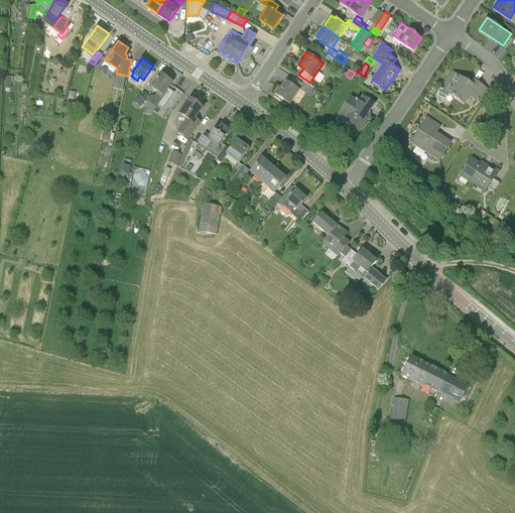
[(168,90),(166,88),(172,80),(161,72),(155,80),(151,86),(158,90),(155,94),(149,94),(147,106),(145,112),(152,113),(153,108),(155,108),(158,111),(162,106),(158,103),(168,90)]
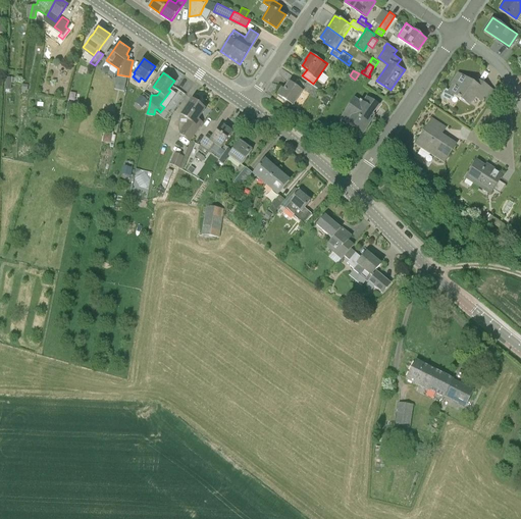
[(458,95),(463,95),(471,101),(475,95),(481,98),(489,86),(483,82),(480,86),(463,74),(459,72),(453,82),(454,83),(450,89),(447,87),(441,94),(450,99),(457,94),(458,95)]
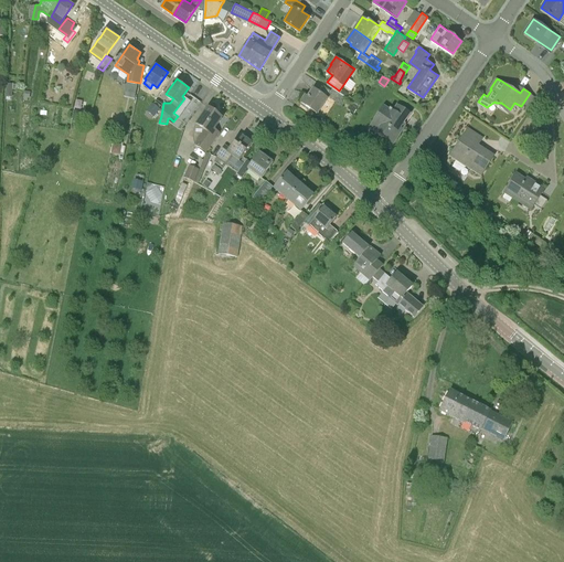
[(334,87),(332,89),(325,84),(320,92),(314,88),(308,96),(309,96),(305,103),(317,110),(317,112),(329,95),(340,103),(346,95),(339,91),(334,87)]
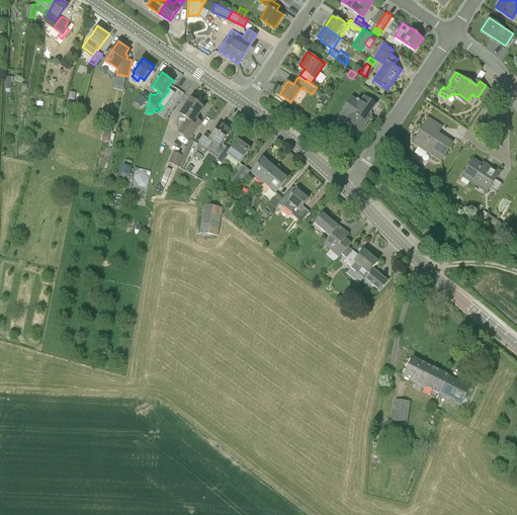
[(311,83),(317,87),(318,88),(318,87),(320,84),(314,79),(311,83)]
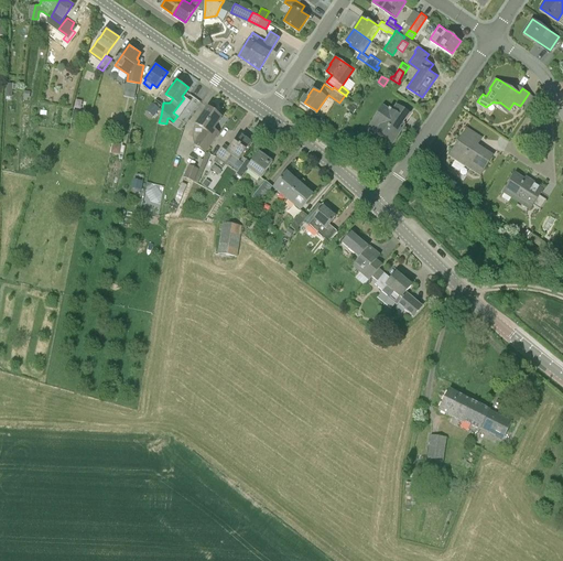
[(349,107),(355,110),(359,104),(354,99),(352,98),(347,106),(349,107)]
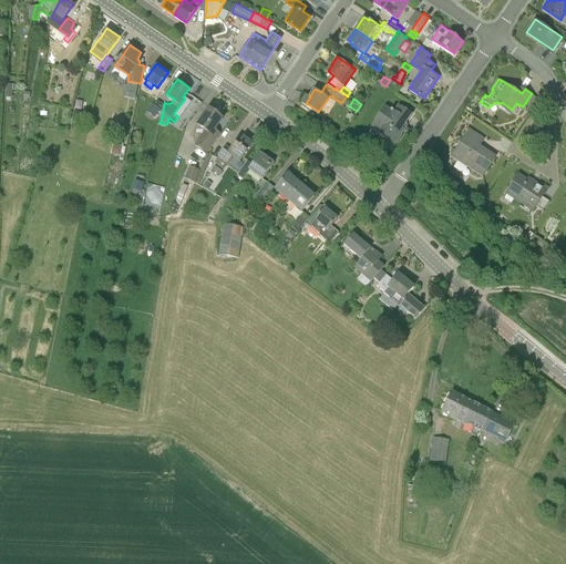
[(162,108),(153,102),(147,109),(155,116),(162,108)]
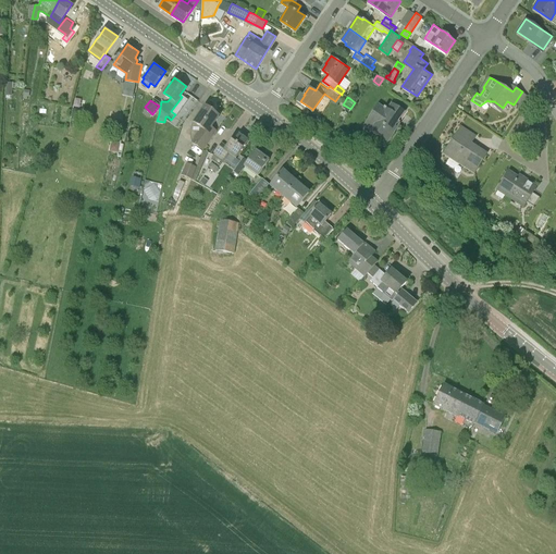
[(393,128),(405,110),(406,109),(392,100),(388,106),(385,103),(384,105),(379,101),(365,123),(372,127),(372,128),(384,137),(387,131),(391,133),(394,128),(393,128)]
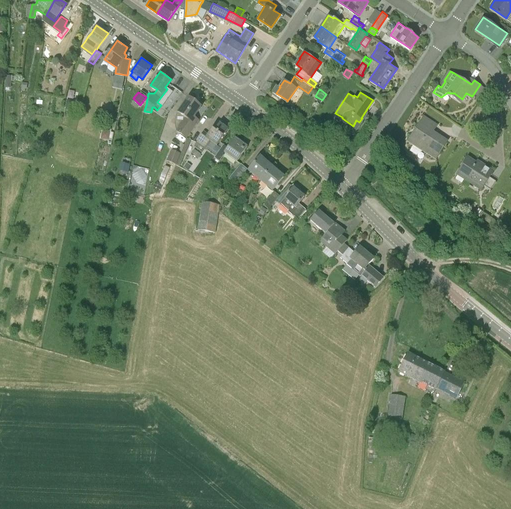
[(187,137),(194,127),(200,119),(195,115),(202,105),(189,96),(183,104),(178,110),(186,115),(176,129),(187,137)]
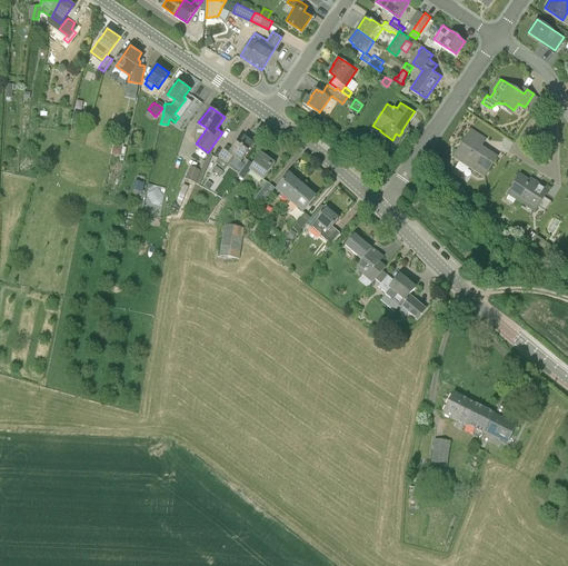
[(485,176),(491,165),(497,156),(481,146),(487,137),(471,127),(452,156),(485,176)]
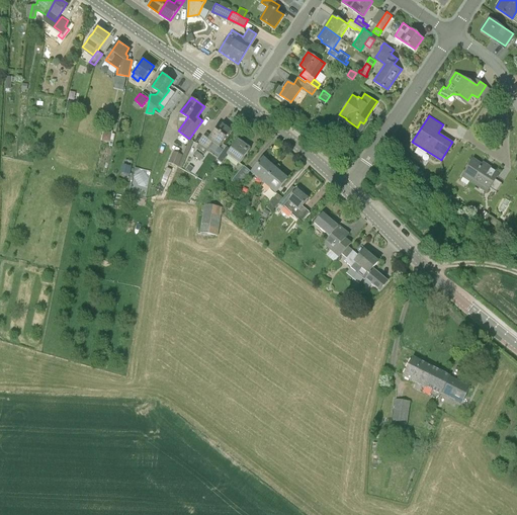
[(225,143),(228,138),(233,131),(223,122),(218,130),(214,129),(210,134),(206,131),(198,142),(196,146),(205,152),(212,142),(221,148),(222,147),(221,146),(224,143),(225,143)]
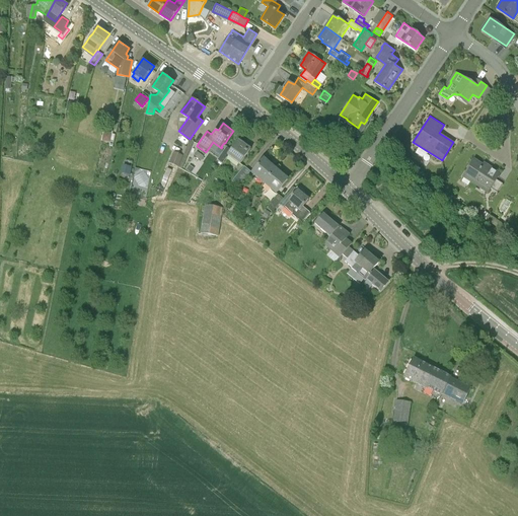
[(240,162),(245,155),(251,147),(238,138),(232,146),(231,148),(227,145),(224,148),(218,158),(223,161),(228,153),(240,162)]
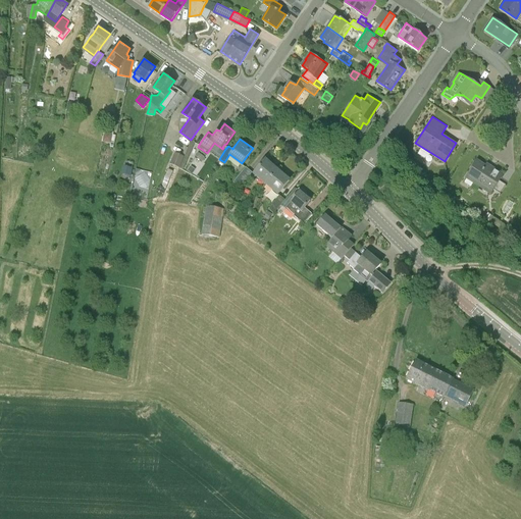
[(191,140),(185,155),(179,165),(184,167),(195,141),(191,140)]
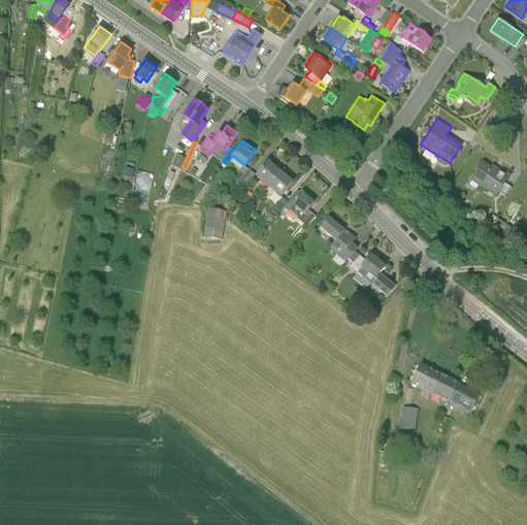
[(204,161),(207,156),(201,152),(198,157),(204,161)]
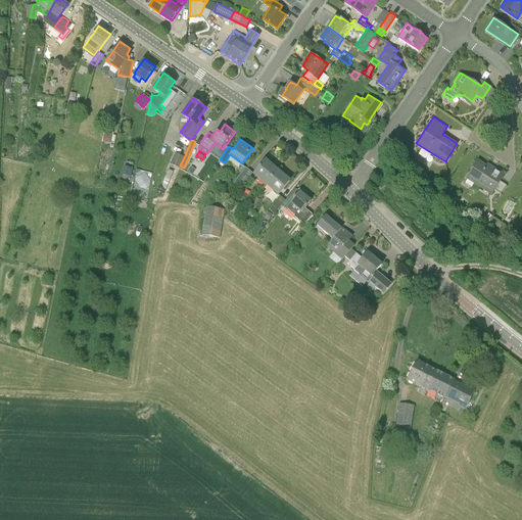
[(172,163),(180,167),(180,166),(185,155),(177,151),(172,163)]
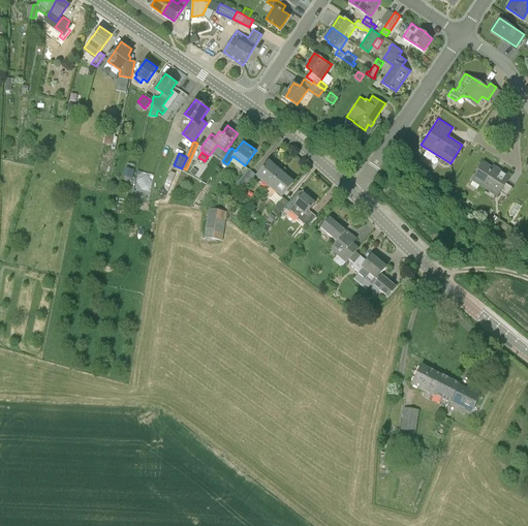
[(268,185),(280,171),(269,160),(262,168),(256,175),(268,185)]
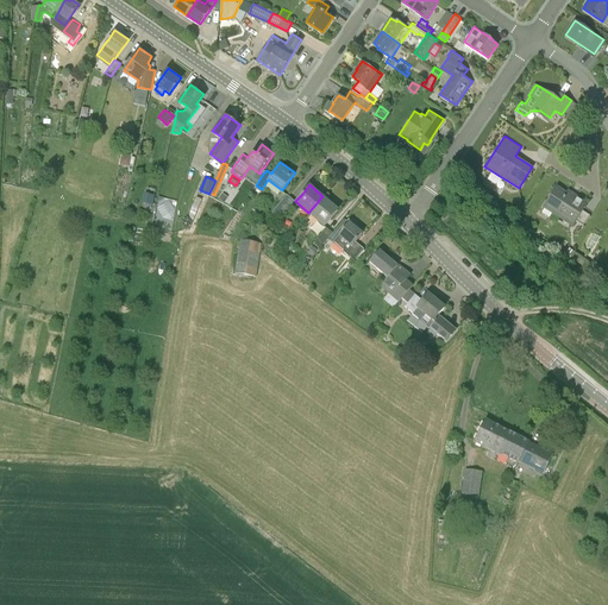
[(146,186),(143,206),(152,208),(156,187),(146,186)]
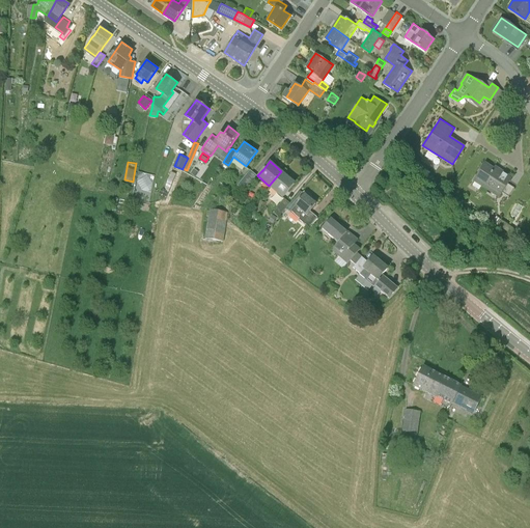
[(508,183),(512,175),(501,168),(499,171),(485,162),(473,179),(499,196),(502,192),(506,195),(512,186),(508,183)]
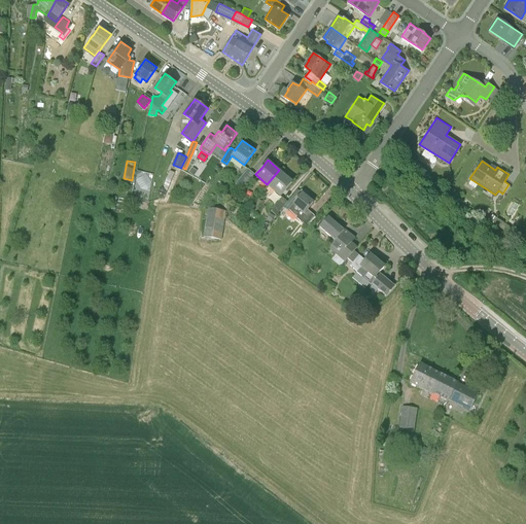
[(189,170),(195,173),(198,168),(193,165),(189,170)]
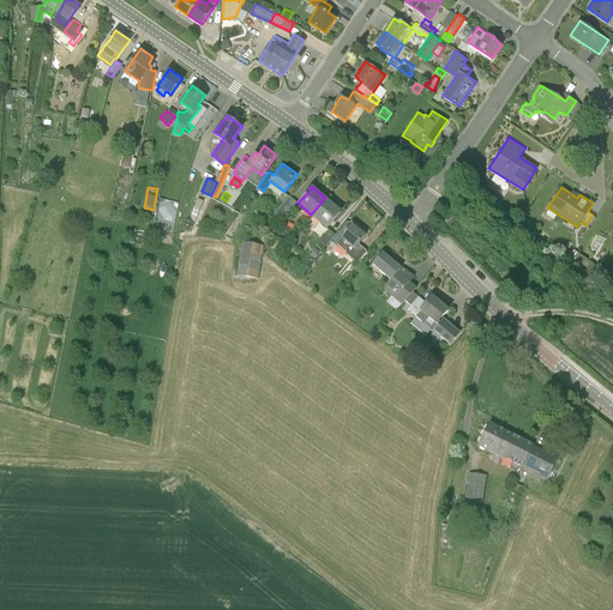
[(192,215),(196,221),(204,200),(205,197),(199,194),(198,198),(194,206),(192,215)]
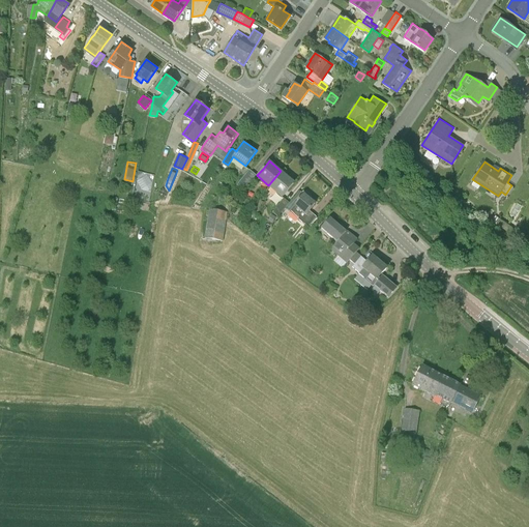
[(257,173),(250,168),(237,183),(243,188),(257,173)]
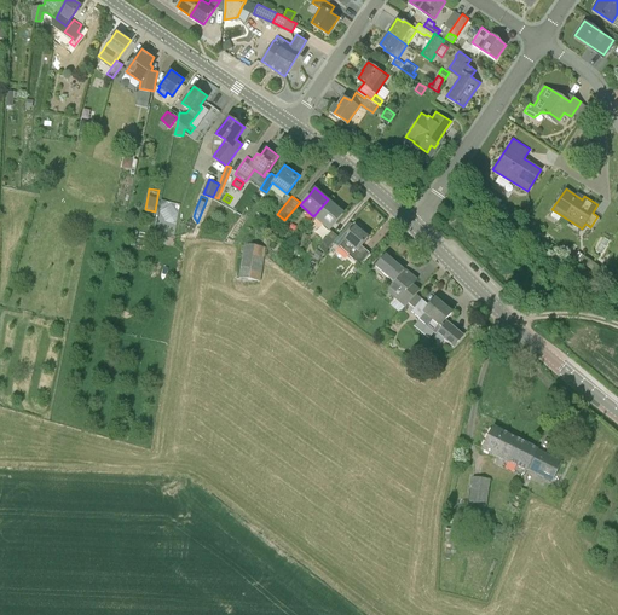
[(329,228),(336,221),(344,212),(328,199),(313,216),(329,228)]
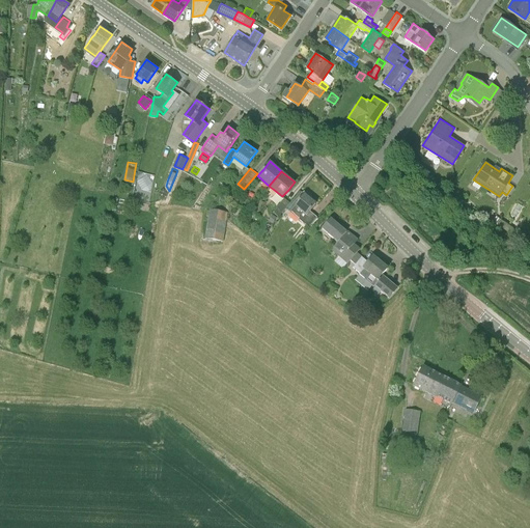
[(317,215),(310,210),(316,202),(301,189),(290,201),(286,206),(290,210),(290,211),(309,225),(317,215)]
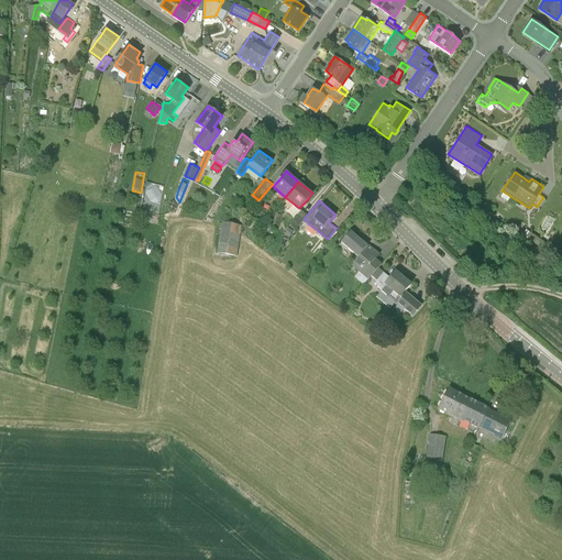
[(304,219),(308,213),(301,209),(290,223),(296,228),(304,219)]
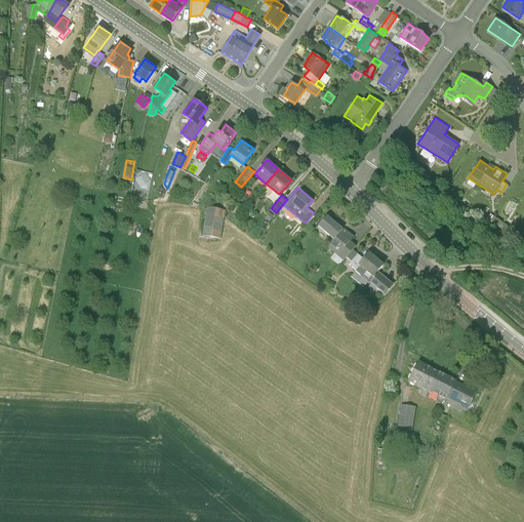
[(220,237),(226,208),(207,205),(203,234),(220,237)]
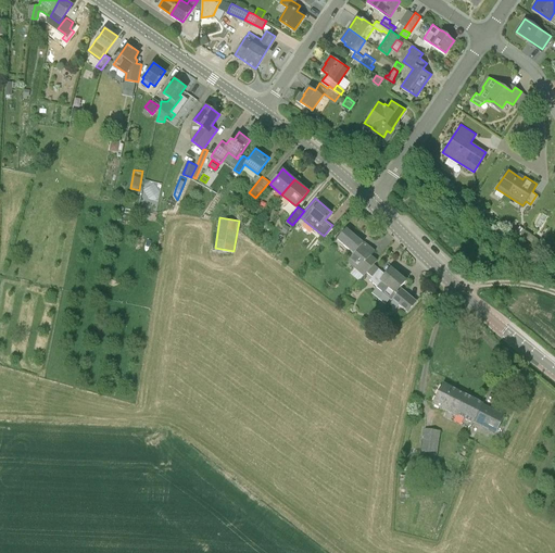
[(360,279),(377,259),(368,251),(371,247),(365,240),(364,241),(347,227),(340,236),(337,238),(354,252),(347,260),(357,268),(353,273),(360,279)]
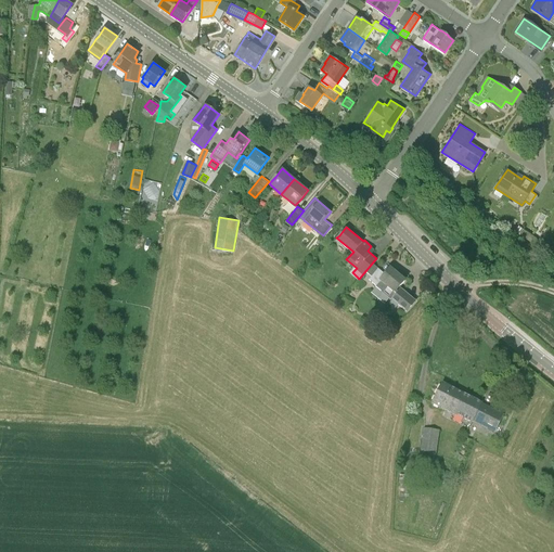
[(416,298),(400,284),(406,279),(390,267),(386,272),(374,262),(376,258),(359,279),(366,270),(372,274),(369,278),(376,284),(382,290),(391,297),(407,310),(416,298)]
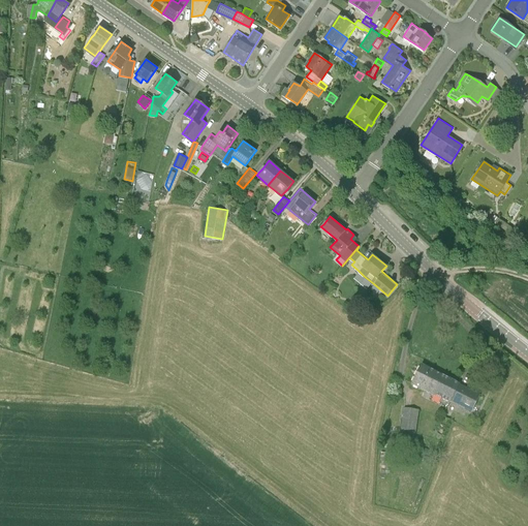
[(432,392),(441,373),(422,363),(417,372),(411,381),(432,392)]
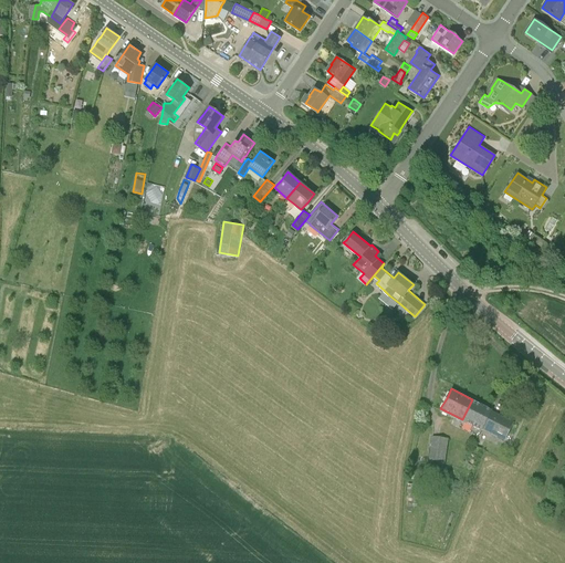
[(484,428),(493,410),(494,409),(472,399),(462,419),(481,429),(482,427),(484,428)]
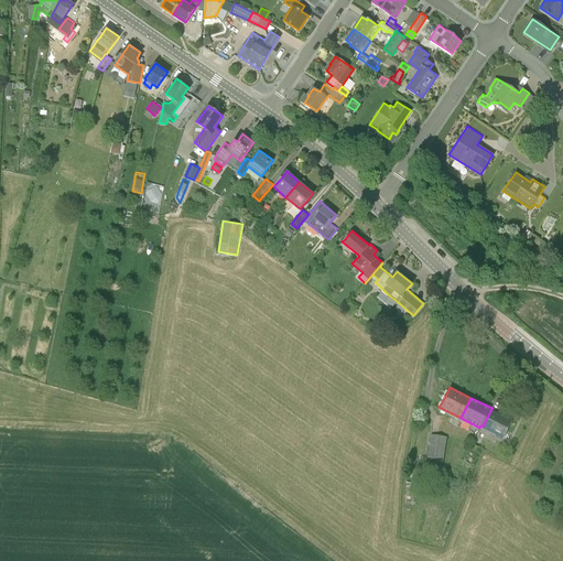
[(504,437),(508,429),(512,419),(491,409),(483,427),(504,437)]
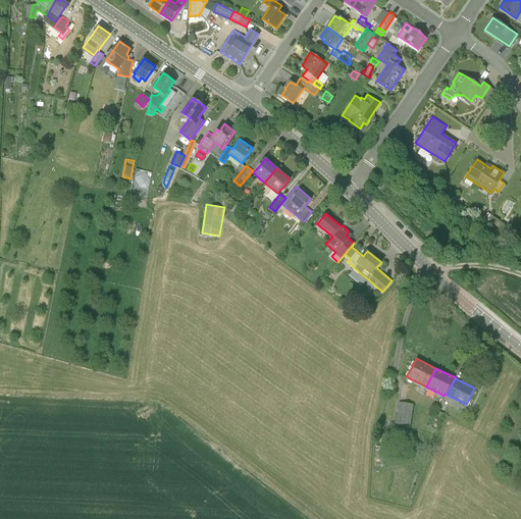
[(409,433),(414,403),(401,401),(396,431),(409,433)]
